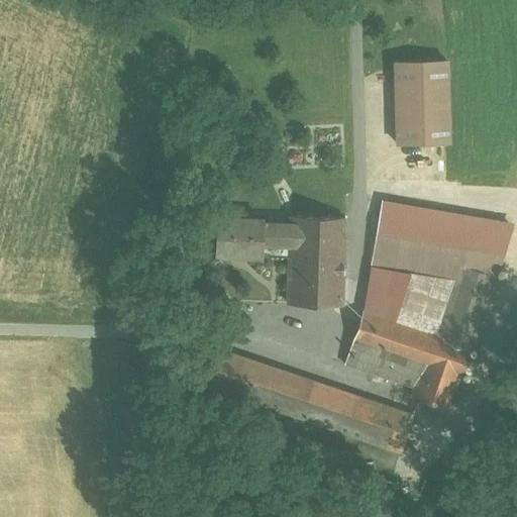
[(447,61),(396,62),(398,143),(449,142),(447,61)]
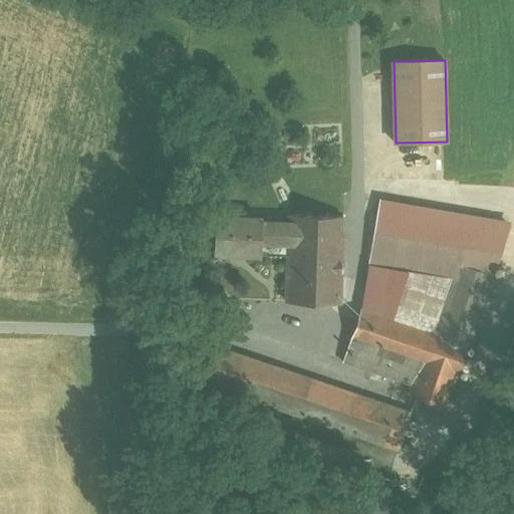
[(379,202),(368,264),(453,279),(459,264),(490,273),(507,223),(379,202)]
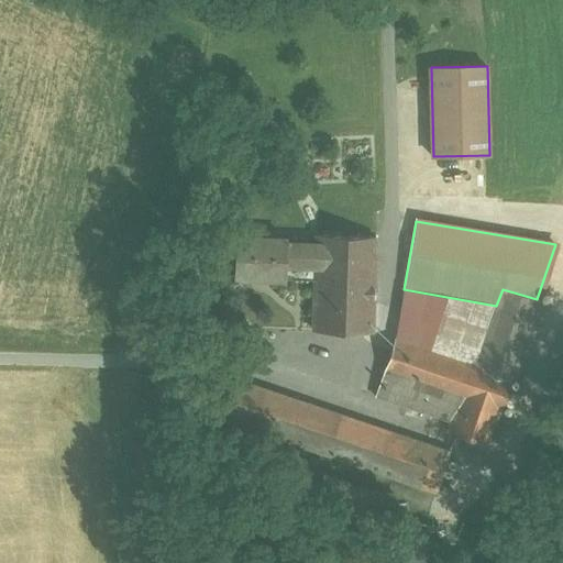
[(376,236),(318,234),(316,243),(316,265),(315,330),(373,332),(376,236)]
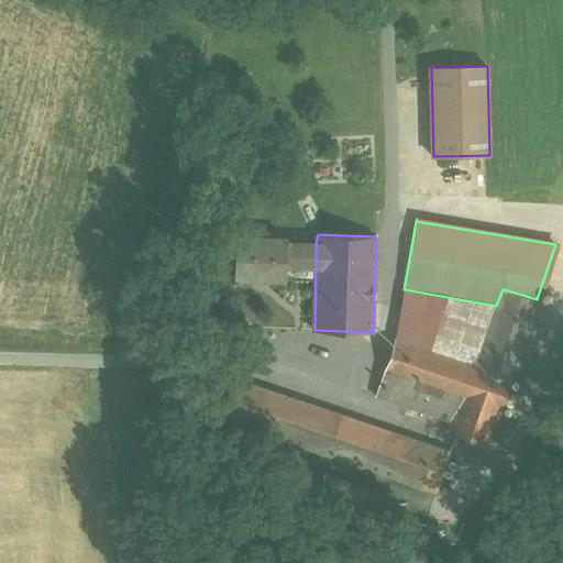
[(286,238),(235,236),(234,276),(285,277),(285,264),(316,265),(316,243),(285,242),(286,238)]
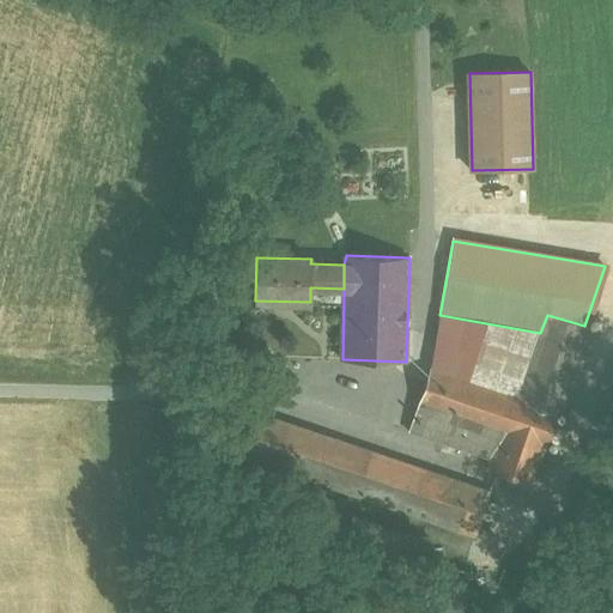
[(521,395),(431,365),(410,431),(491,457),(486,469),(533,485),(558,407),(566,408),(574,387),(565,384),(584,326),(547,315),(540,333),(527,381),(525,381),(521,395)]
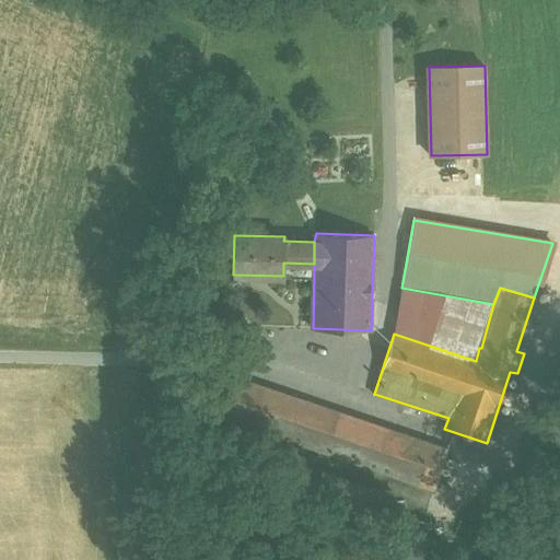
[(447,447),(232,375),(219,416),(292,441),(434,488),(447,447)]
